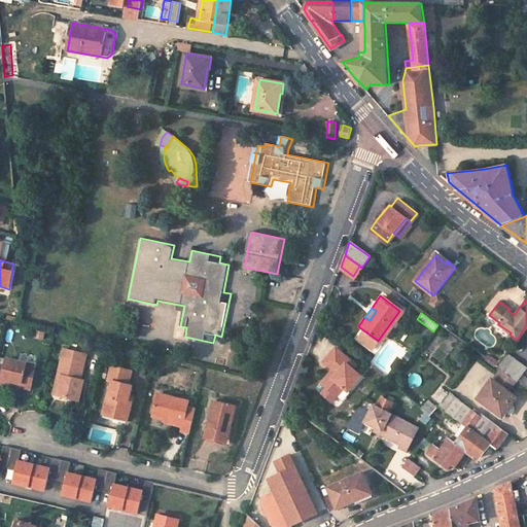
[(377,340),(362,329),(356,338),(371,348),(377,340)]
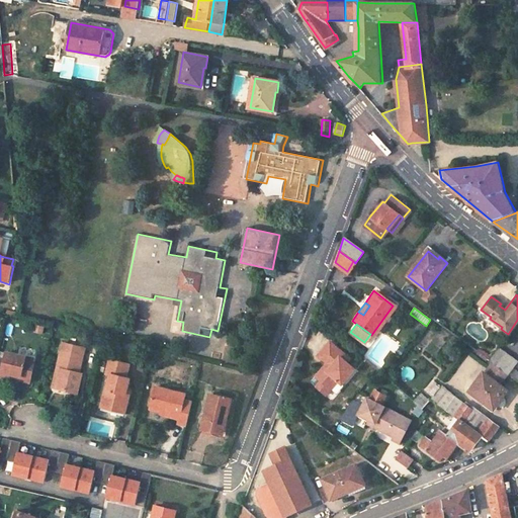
[(341,384),(354,370),(347,363),(350,359),(330,342),(324,349),(317,356),(328,365),(325,369),(323,367),(316,376),(320,380),(331,390),(338,381),(341,384)]
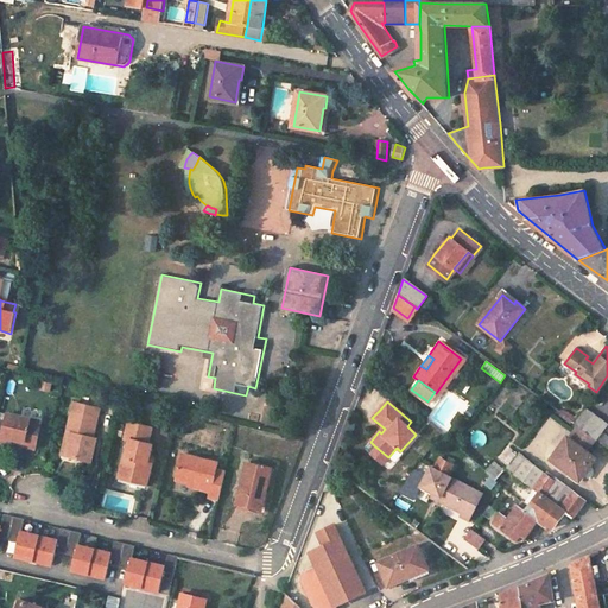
[(102,410),(77,404),(70,432),(75,435),(69,456),(93,462),(99,439),(95,439),(102,410)]
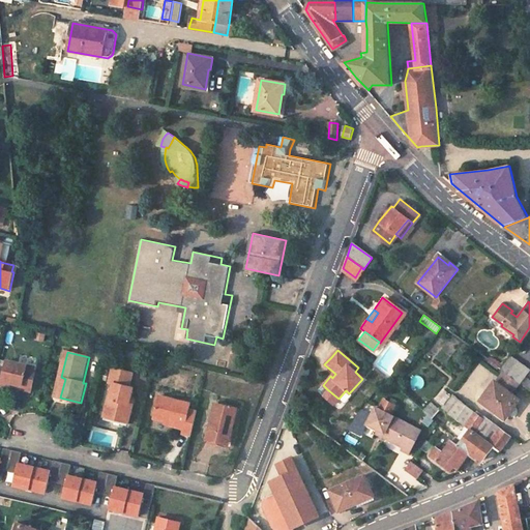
[(509,357),(500,370),(503,372),(520,383),(529,370),(518,361),(517,363),(509,357)]
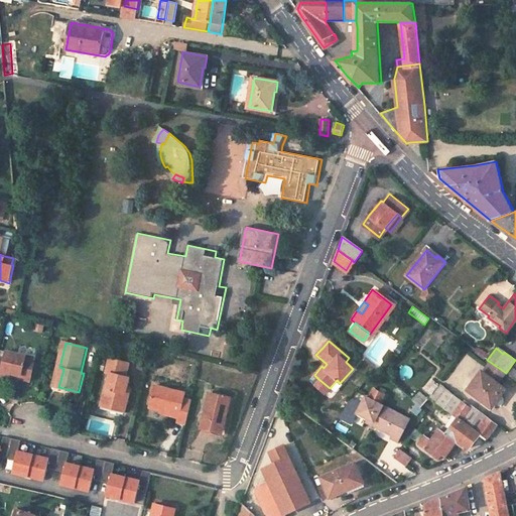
[(35,360),(8,353),(6,360),(0,358),(0,376),(10,379),(12,374),(30,379),(35,360)]
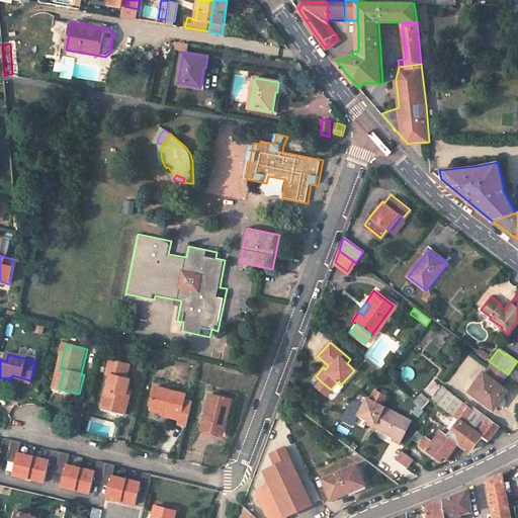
[(130,364),(111,359),(107,373),(111,374),(108,389),(106,387),(102,406),(119,409),(120,405),(127,407),(131,394),(126,393),(131,377),(126,377),(130,364)]
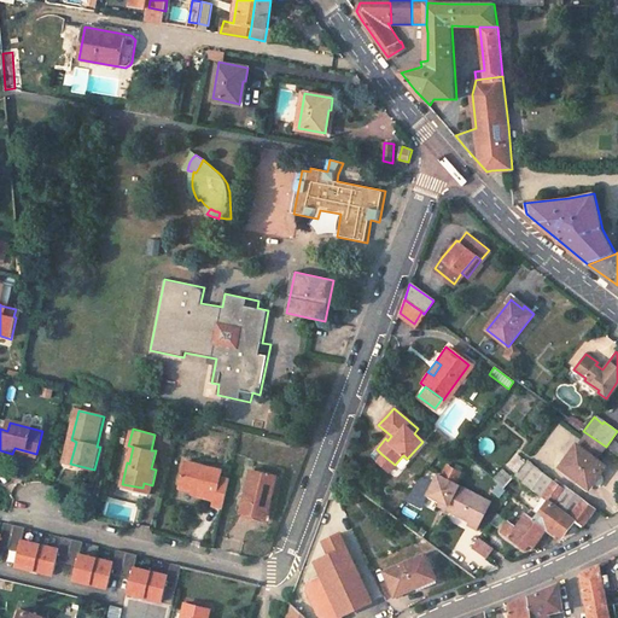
[(577,444),(561,465),(569,470),(567,472),(586,487),(594,476),(596,478),(606,466),(596,459),(606,447),(587,433),(578,445),(577,444)]
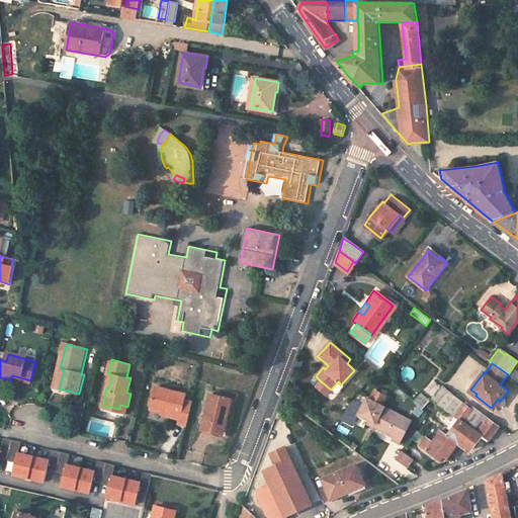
[(64,370),(60,368),(55,387),(59,389),(64,370)]
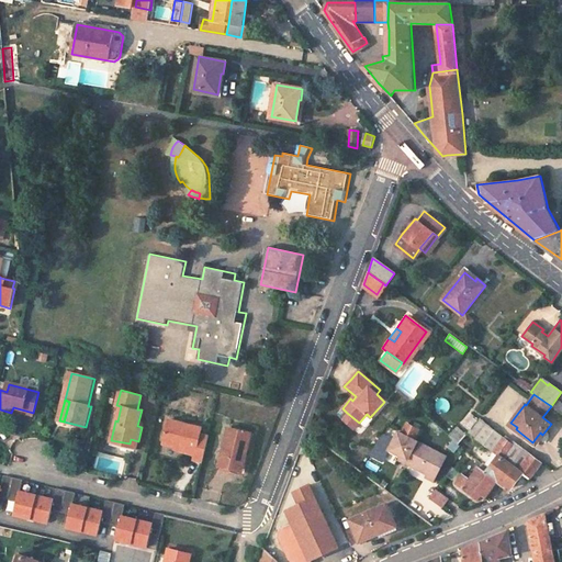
[(33,413),(13,407),(11,413),(32,418),(33,413)]
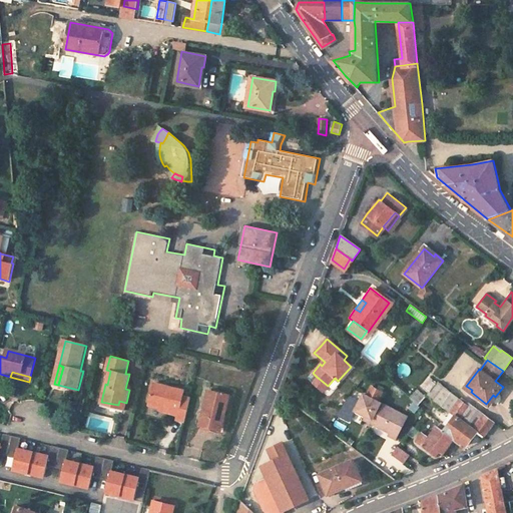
[(328,386),(317,377),(312,383),(323,392),(328,386)]
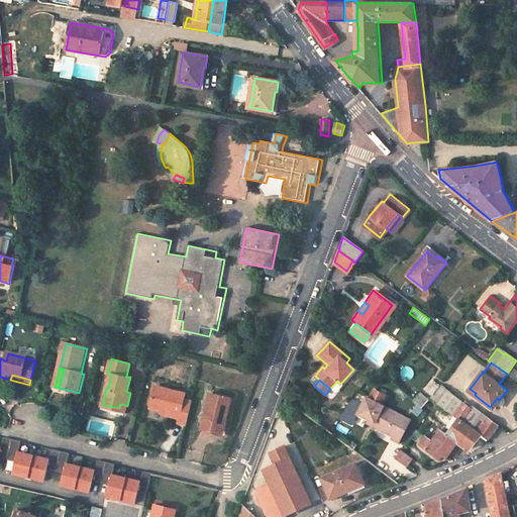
[(187,393),(157,385),(151,407),(166,410),(166,413),(181,417),(180,421),(188,424),(193,401),(186,400),(187,393)]
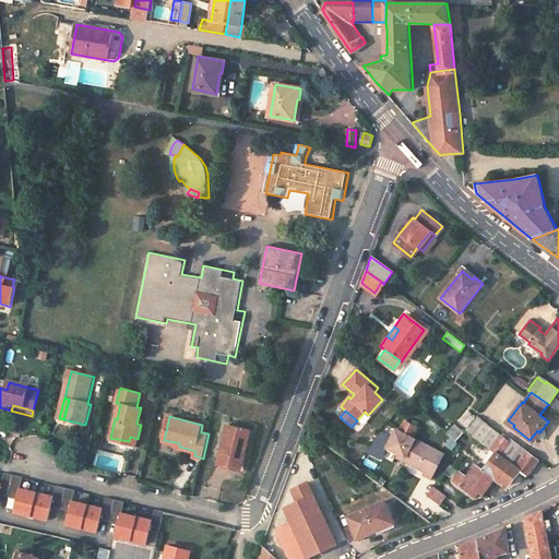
[(404,423),(400,431),(412,438),(416,428),(404,423)]
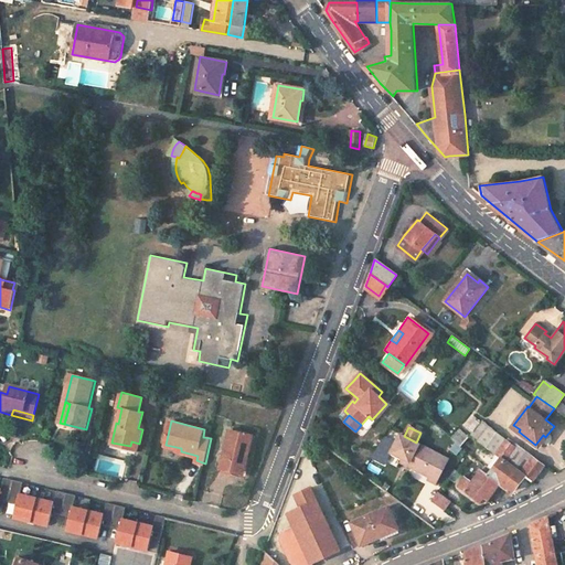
[(241,472),(246,452),(249,454),(254,436),(232,429),(222,467),(241,472)]
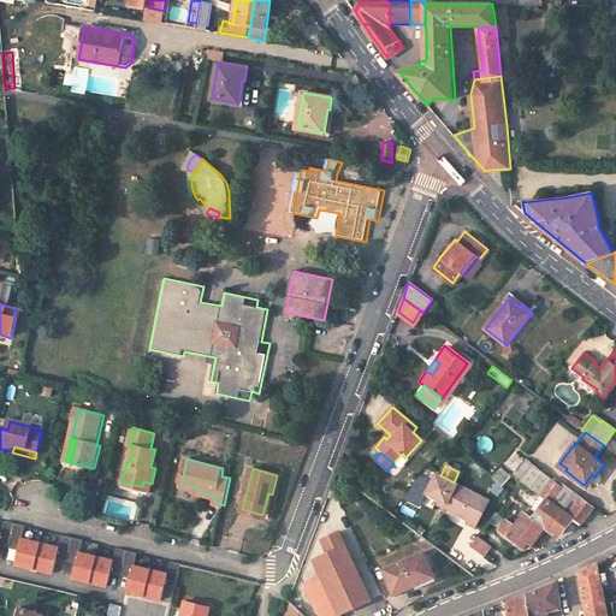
[(543,473),(531,487),(542,496),(550,502),(573,519),(581,525),(593,508),(562,485),(561,487),(543,473)]
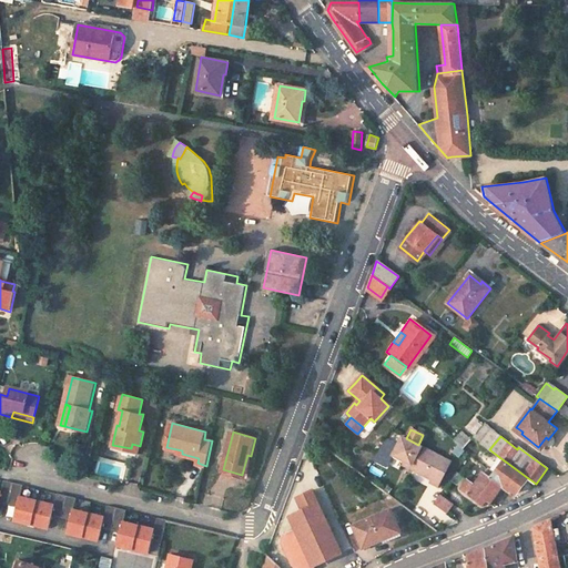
[(393,455),(404,462),(411,465),(409,468),(430,479),(429,483),(437,487),(450,463),(418,445),(406,438),(402,437),(398,445),(393,455)]
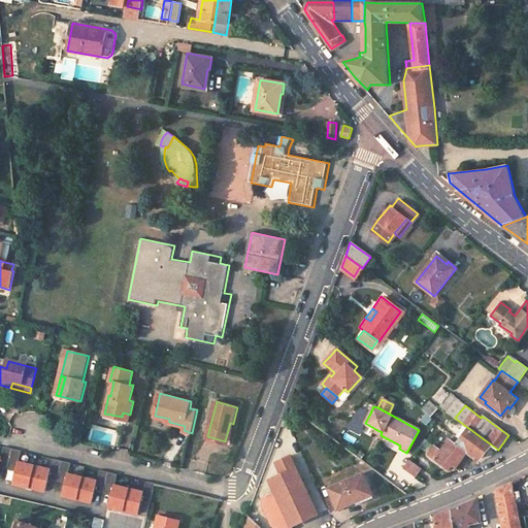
[(359,434),(365,423),(370,414),(359,407),(344,427),(359,434)]
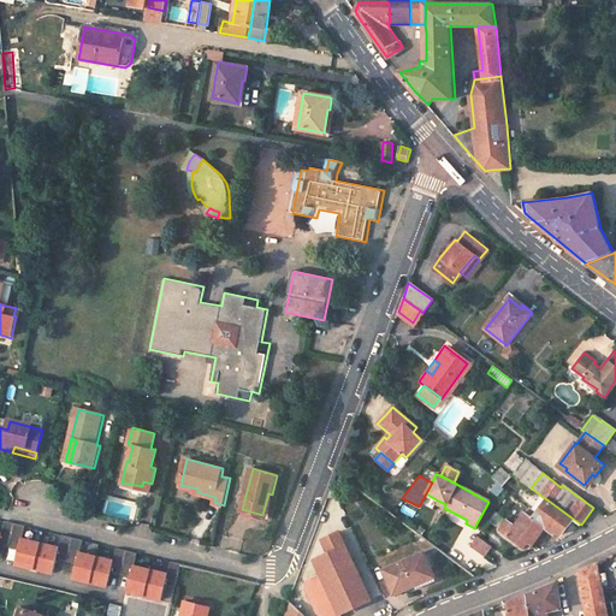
[(270,517),(274,496),(272,495),(268,493),(262,515),(266,516),(270,517)]
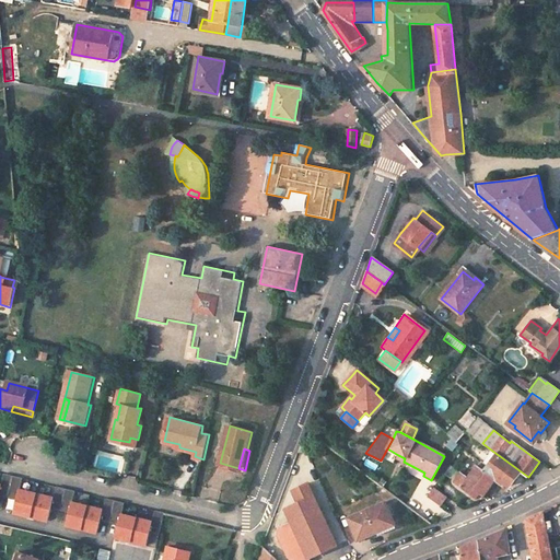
[(497,479),(508,487),(521,471),(500,456),(492,451),(488,456),(486,455),(479,463),(478,463),(481,466),(480,468),(493,477),(497,479)]
